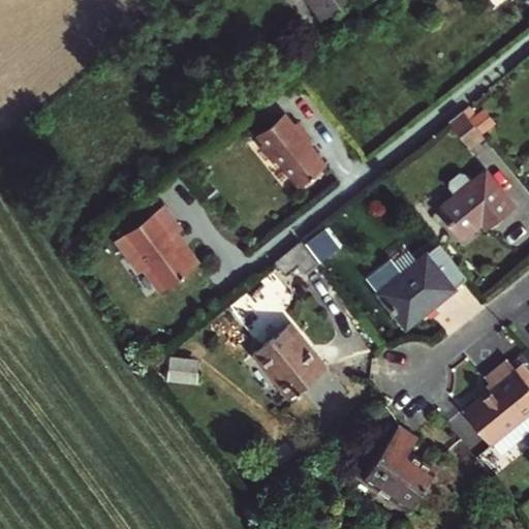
[(305,0),(316,14),(336,0),(305,0)]
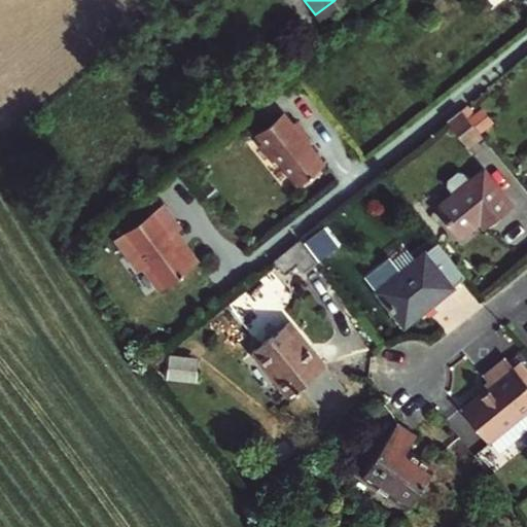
[(462,109),(447,120),(467,146),(483,134),(462,109)]
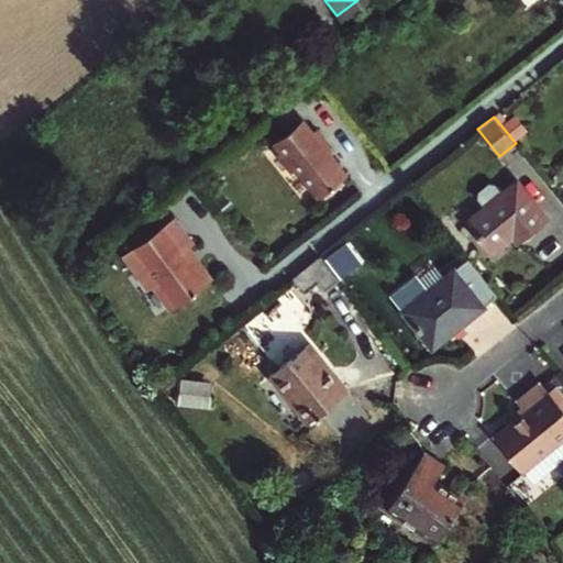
[(277,141),(286,152),(280,155),(294,172),(299,167),(321,195),(349,173),(321,139),(326,135),(319,127),(315,130),(305,118),(277,141)]
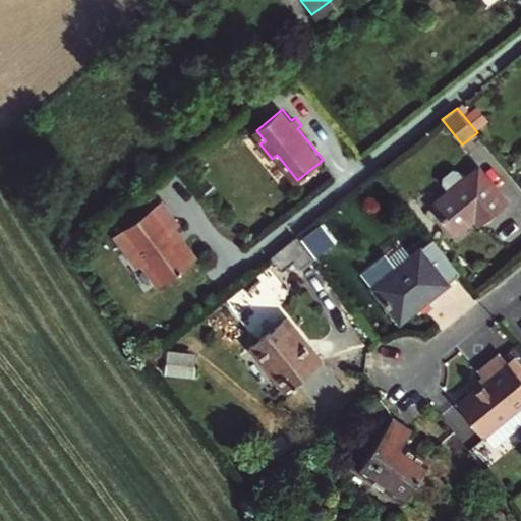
[(448,190),(436,200),(446,213),(441,217),(453,233),(476,216),(486,208),(493,215),(507,204),(477,167),(465,177),(458,169),(452,169),(443,176),(442,182),(448,190)]
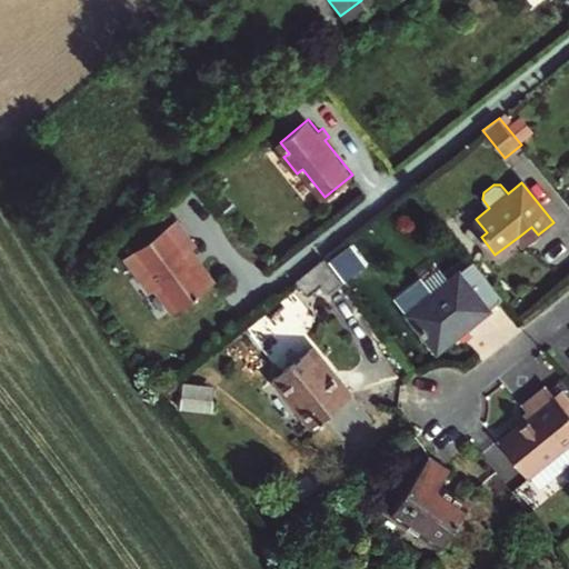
[(178,218),(126,259),(152,293),(159,288),(178,311),(217,281),(191,249),(198,245),(178,218)]
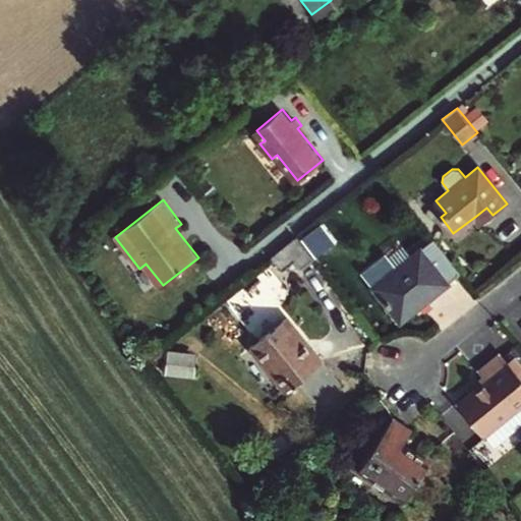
[(486,208),(476,216),(482,223),(493,215),(486,208)]
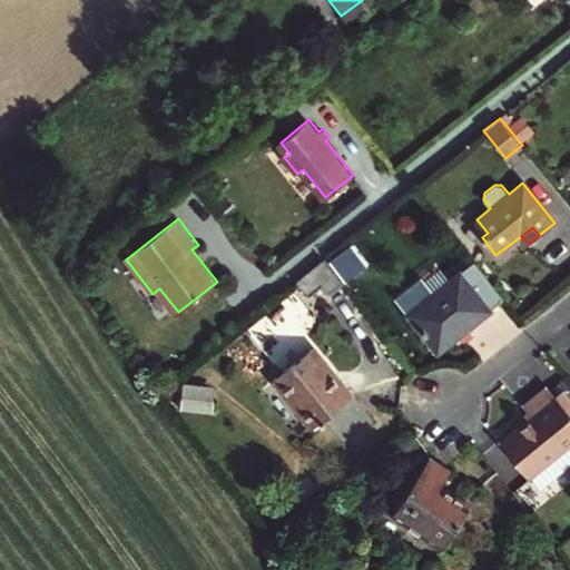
[(326,262),(301,282),(312,295),(324,285),(332,295),(345,285),(326,262)]
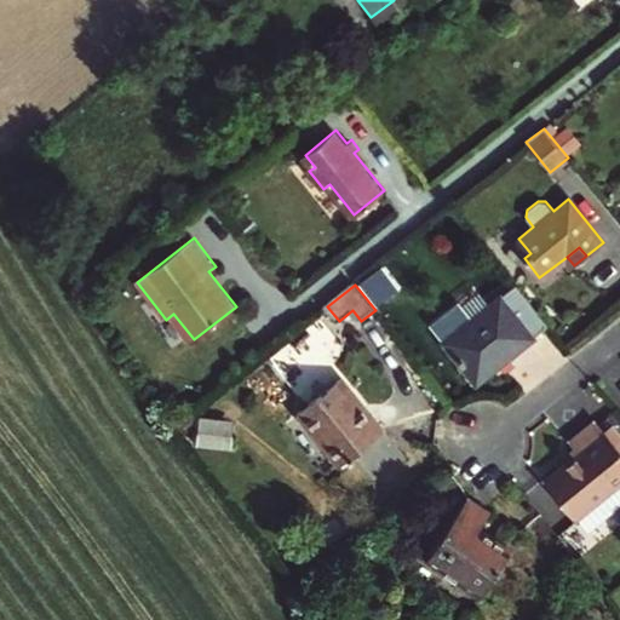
[(547,325),(514,285),(443,339),(476,379),(547,325)]
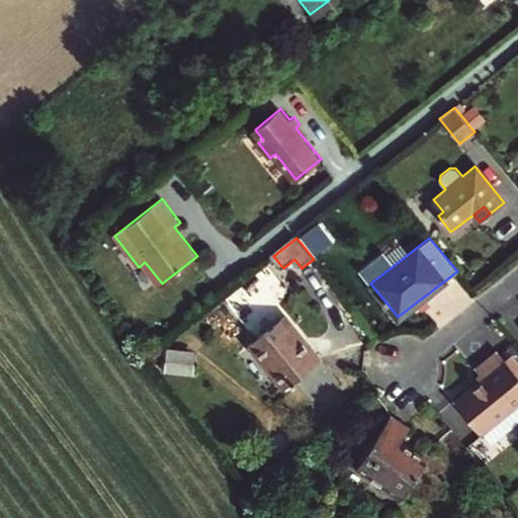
[(285,315),(250,344),(284,387),(320,358),(285,315)]
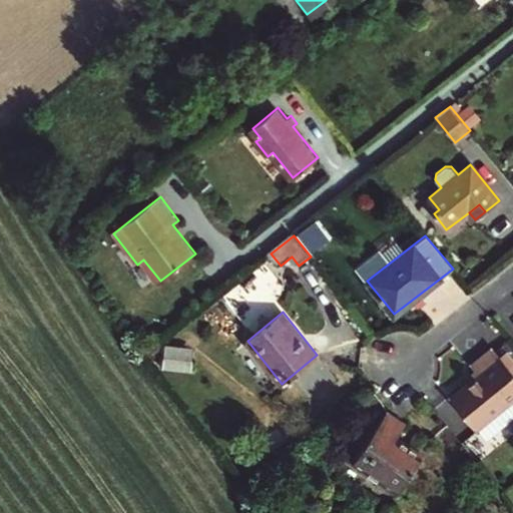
[(479,372),(450,395),(476,427),(512,397),(512,370),(500,355),(492,346),(472,363),(479,372)]
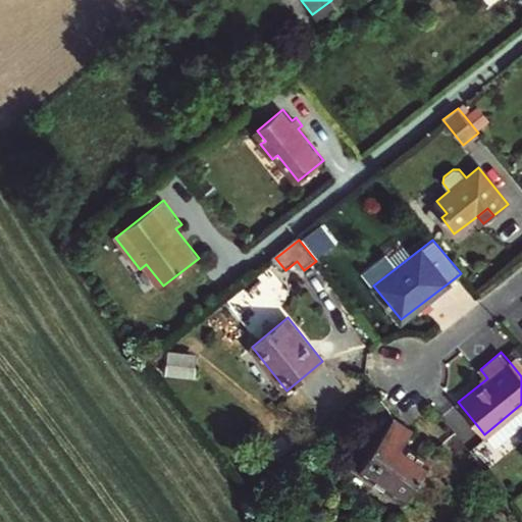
[(521,364),(515,356),(509,361),(521,376),(521,364)]
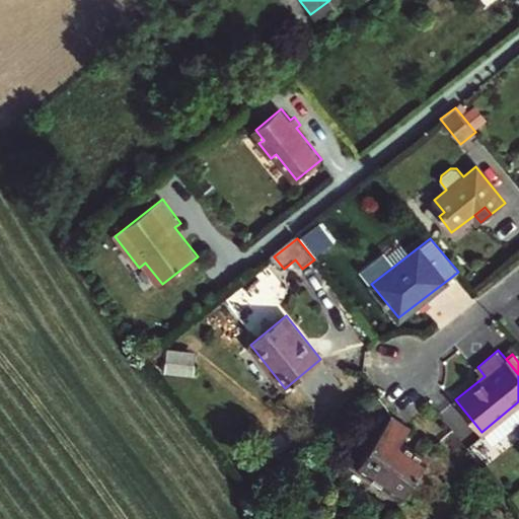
[(411,428),(390,416),(357,466),(402,497),(427,458),(400,442),(411,428)]
